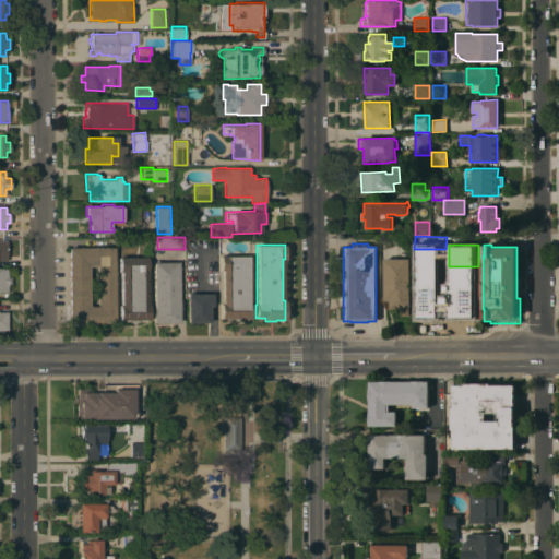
[(69,247),(115,247),(116,323),(69,323),(69,247)]
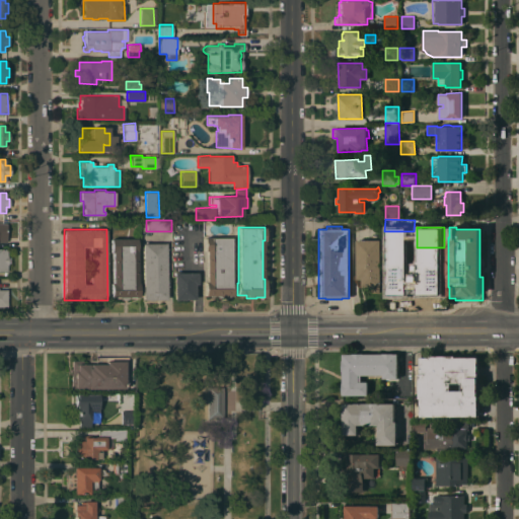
[(230,281),(232,281),(232,295),(228,295),(227,296),(225,296),(224,295),(221,295),(220,296),(219,297),(217,297),(216,296),(215,295),(212,295),(212,296),(209,297),(208,295),(205,296),(204,281),(206,281),(206,250),(204,250),(204,237),(230,237),(230,281)]
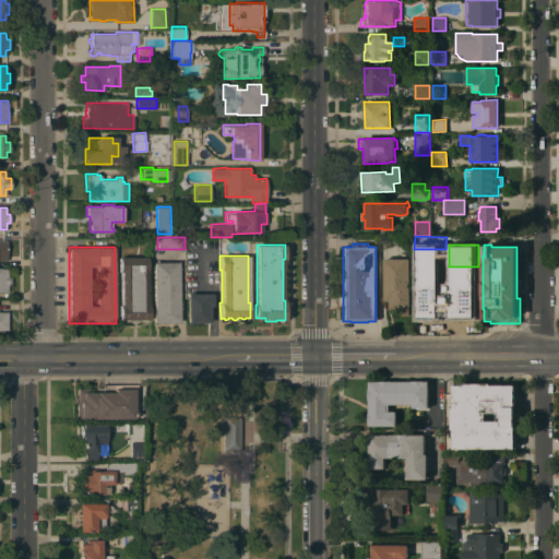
[(149,305),(150,305),(150,320),(145,320),(144,321),(142,321),(141,320),(139,320),(138,321),(135,322),(133,322),(132,322),(131,321),(130,320),(128,319),(127,321),(125,321),(123,320),(119,320),(119,305),(120,305),(121,272),(119,272),(119,257),(147,257),(149,305)]
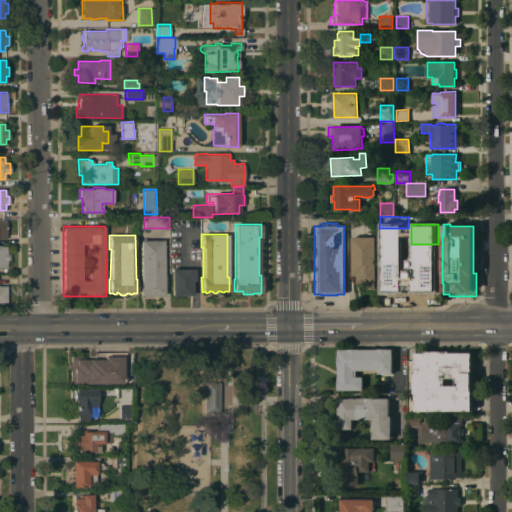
[(376,288),(368,288),(368,283),(357,283),(357,275),(352,275),(352,237),(375,236),(376,288)]
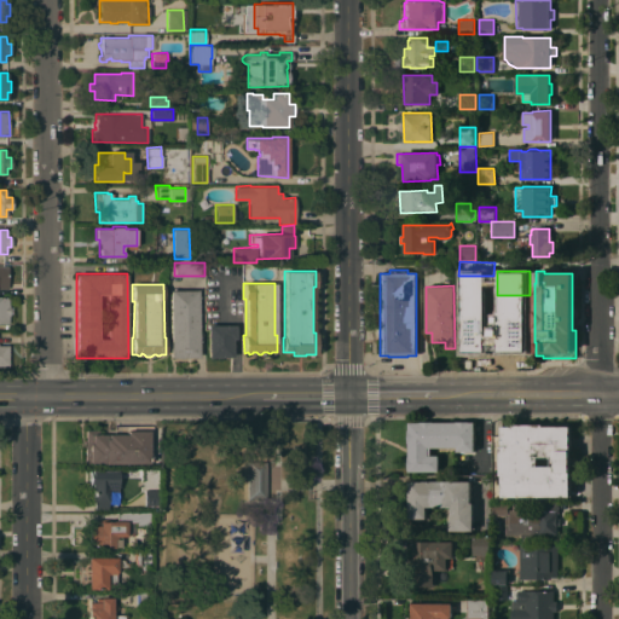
[(198,357),(184,357),(184,358),(177,358),(177,357),(169,357),(169,341),(171,341),(169,290),(198,289),(198,357)]
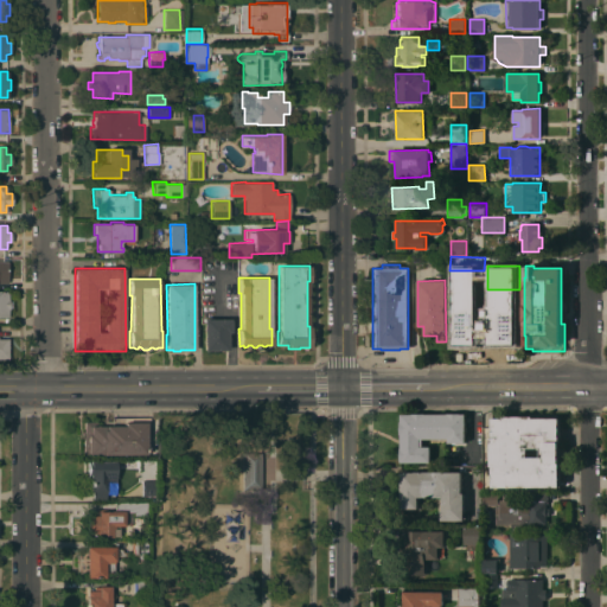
[(0,291),(8,291),(8,299),(8,300),(11,300),(11,307),(10,307),(10,308),(8,308),(8,317),(0,317),(0,291)]
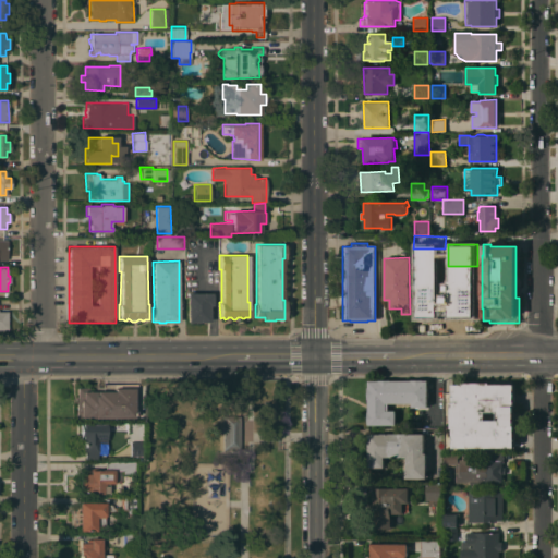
[(437,296),(445,296),(445,306),(417,306),(417,304),(415,304),(415,273),(437,273),(437,296)]
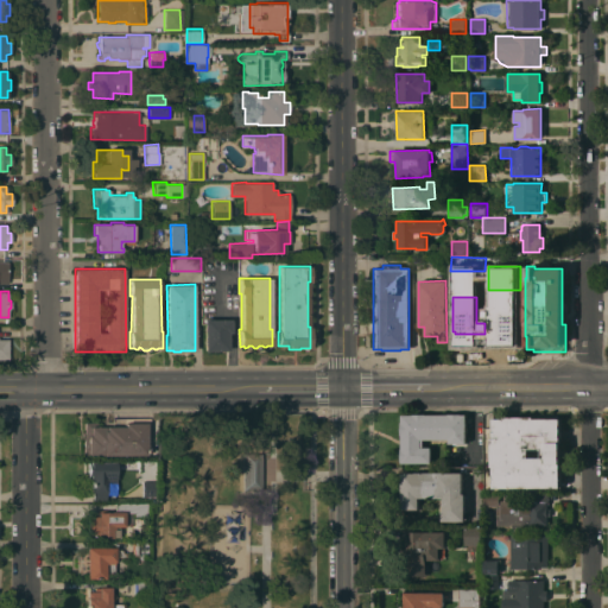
[(488,329),(488,306),(517,305),(517,317),(513,317),(513,335),(498,335),(498,329),(488,329)]
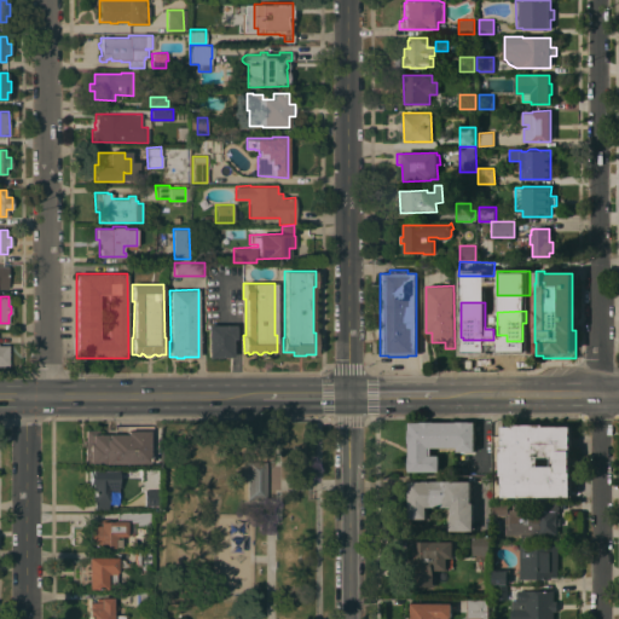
[(232,357),(207,357),(207,325),(235,324),(235,339),(232,339),(232,357)]
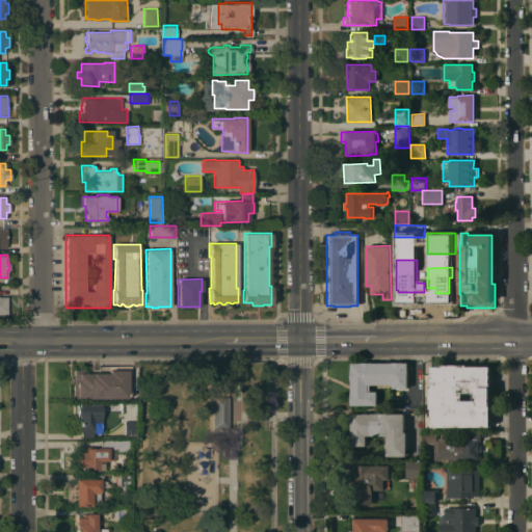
[(408,388),(393,388),(393,384),(371,384),(371,391),(378,391),(378,405),(351,405),(351,393),(351,380),(351,369),(351,363),(362,363),(362,362),(373,362),(373,363),(392,363),(392,362),(403,362),(403,363),(408,362),(408,388)]
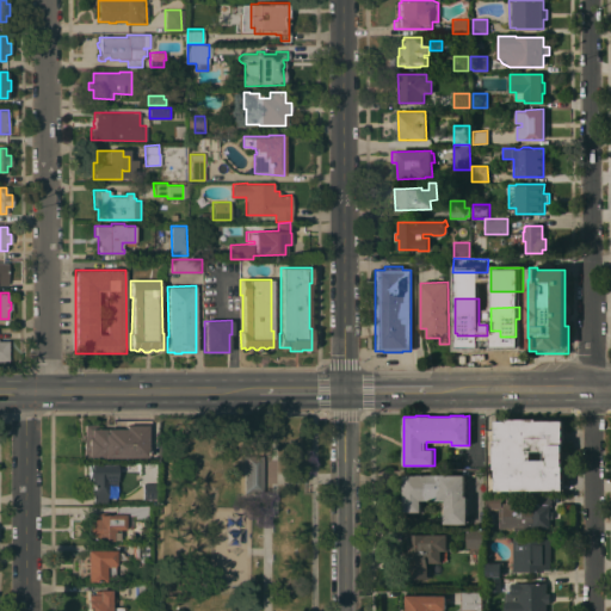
[(495,491),(495,469),(493,469),(493,442),(495,442),(495,420),(505,420),(505,419),(535,419),(535,420),(562,420),(562,491),(495,491)]
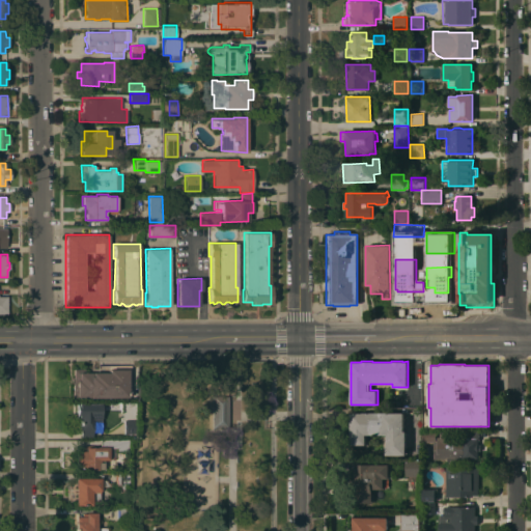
[(73,397),(73,379),(74,379),(74,368),(84,368),(84,372),(98,372),(98,365),(131,365),(131,370),(128,370),(128,397),(73,397)]
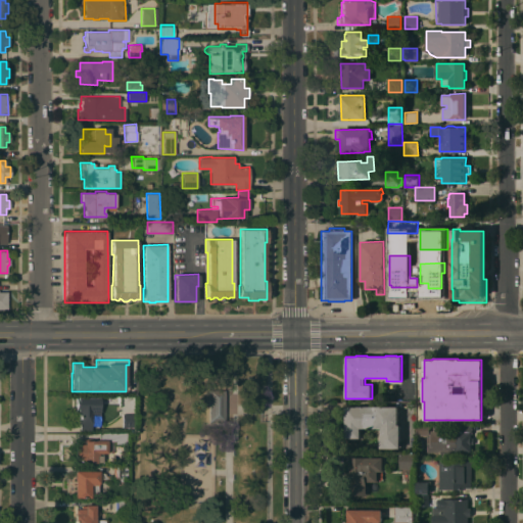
[(208,389),(224,389),(224,421),(208,421),(208,389)]
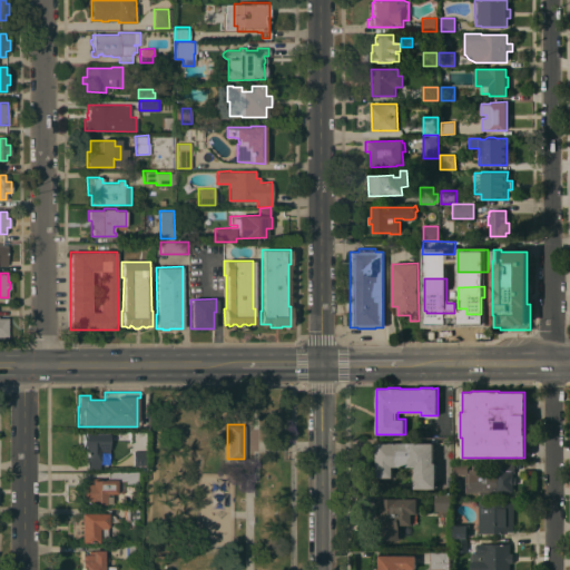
[(108,463),(99,463),(99,470),(86,470),(86,449),(81,449),(81,433),(84,433),(84,432),(108,432),(108,463)]
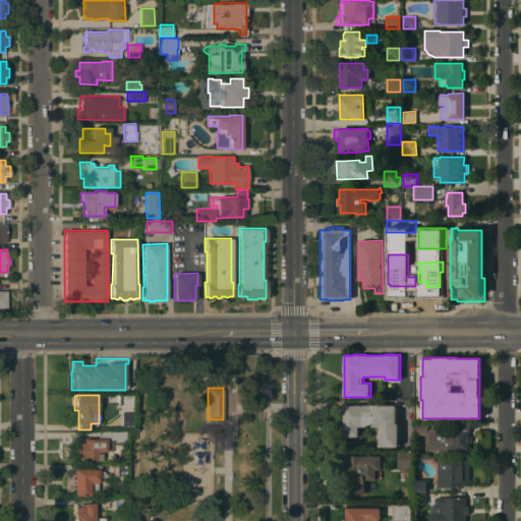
[(399,446),(380,447),(380,438),(380,426),(359,426),(359,437),(344,437),(344,405),(356,405),(381,404),(381,405),(397,405),(397,423),(399,423),(399,446)]
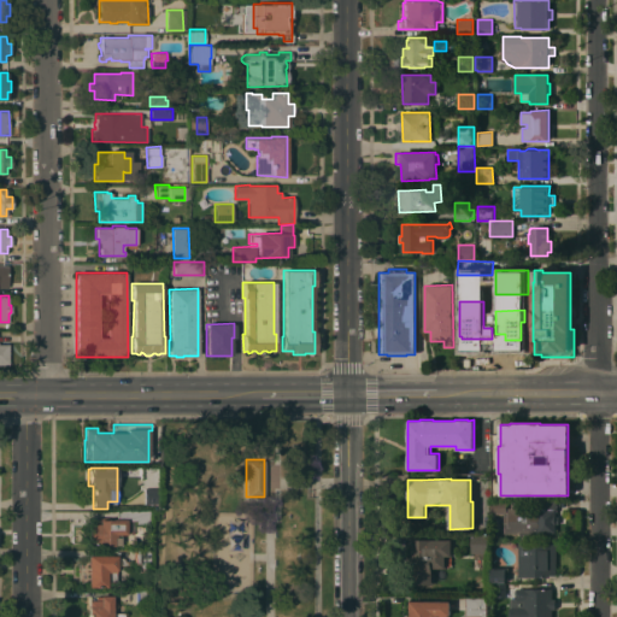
[(144,488),(158,488),(158,504),(145,504),(144,488)]
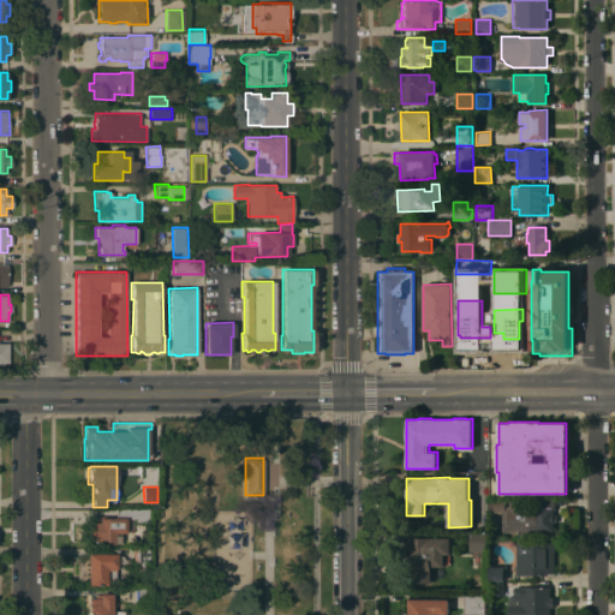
[(505,499),(505,511),(493,511),(493,521),(489,521),(489,499),(505,499)]
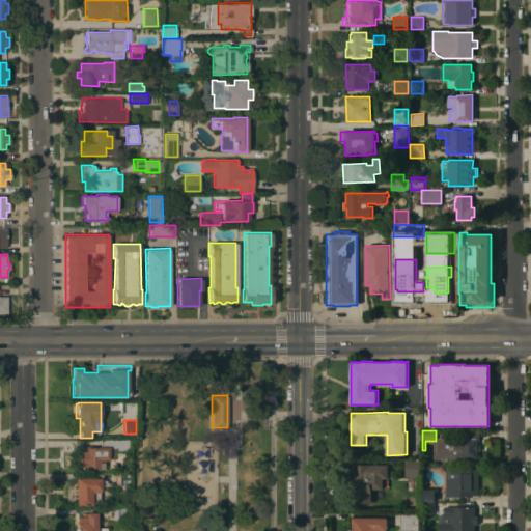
[(479,430),(479,440),(478,440),(478,444),(480,444),(480,451),(478,451),(478,458),(464,458),(464,459),(455,459),(455,457),(447,457),(447,458),(434,458),(434,457),(428,457),(428,444),(434,444),(434,442),(437,442),(437,437),(440,437),(440,430),(449,430),(449,437),(462,437),(463,430),(479,430)]
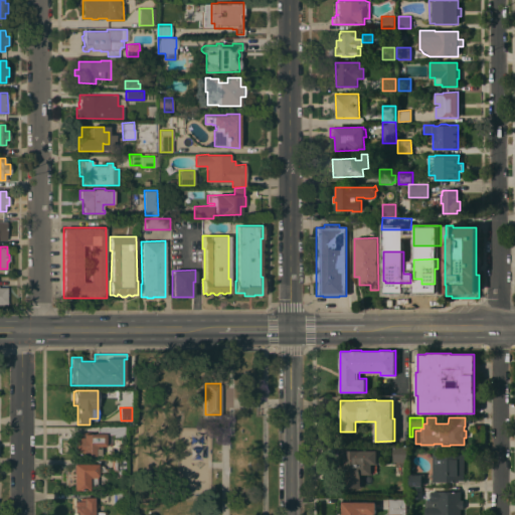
[(73,453),(73,437),(79,437),(79,432),(90,432),(90,434),(94,434),(94,433),(98,433),(98,425),(125,425),(125,437),(114,437),(114,435),(106,435),(106,446),(101,446),(101,448),(101,455),(96,455),(96,456),(82,456),(82,453),(73,453)]
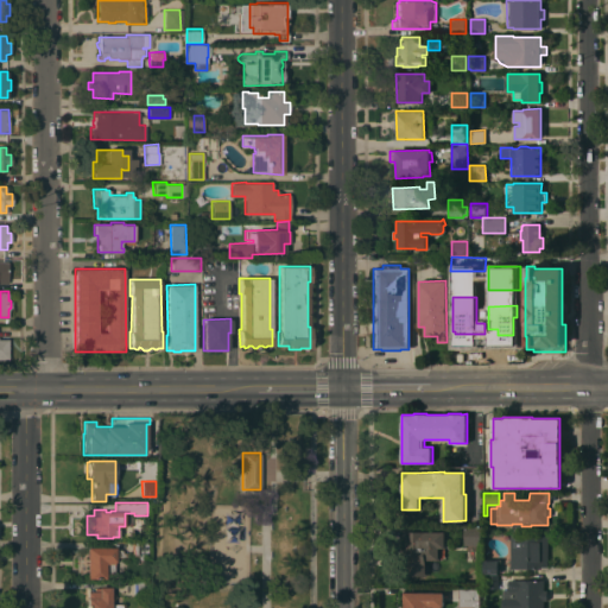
[(464,526),(481,526),(481,545),(464,545),(464,526)]
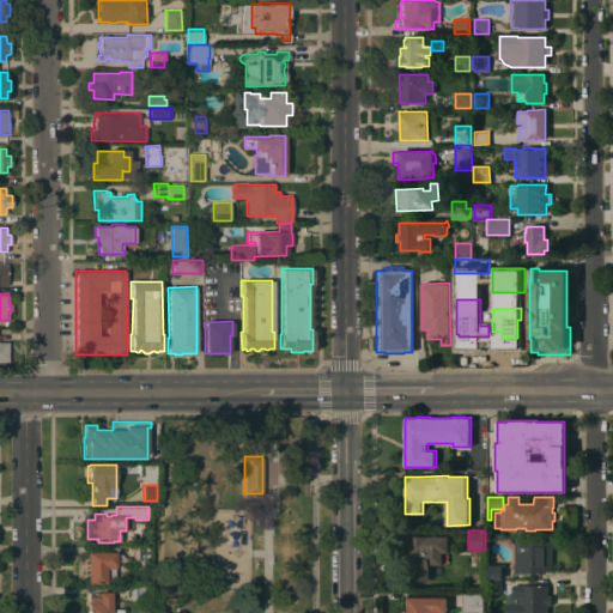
[(449,535),(449,552),(443,552),(443,564),(430,564),(430,581),(410,581),(410,536),(449,535)]
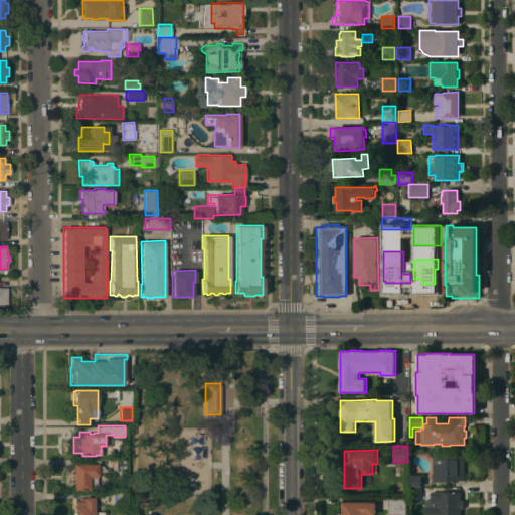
[(433,482),(433,453),(465,453),(465,480),(460,480),(460,482),(433,482)]
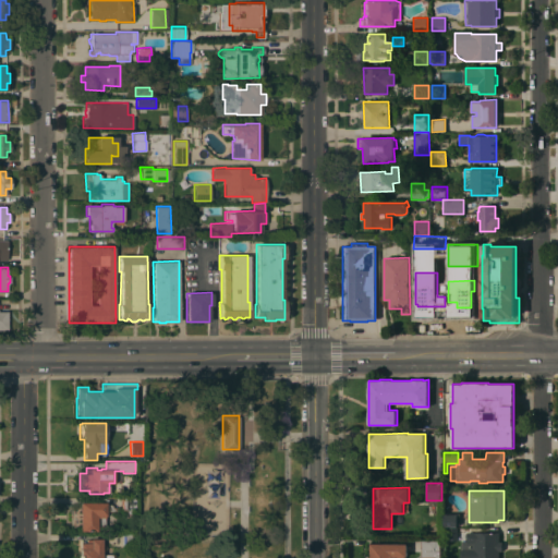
[(121,509),(120,497),(135,497),(135,508),(121,509)]
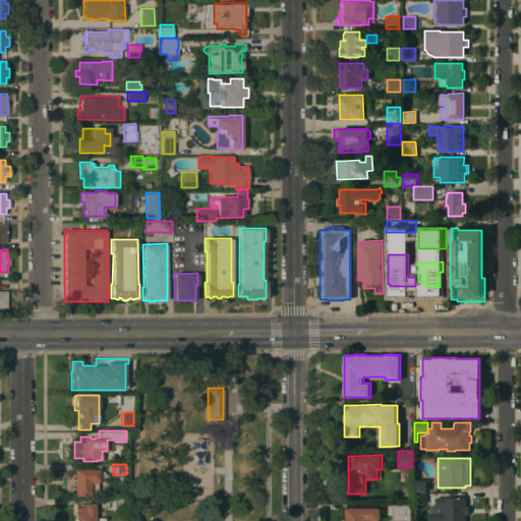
[(99,469),(99,470),(103,470),(103,471),(105,471),(105,473),(109,473),(109,477),(99,477),(99,481),(98,481),(98,490),(90,490),(90,496),(74,496),(74,469),(99,469)]
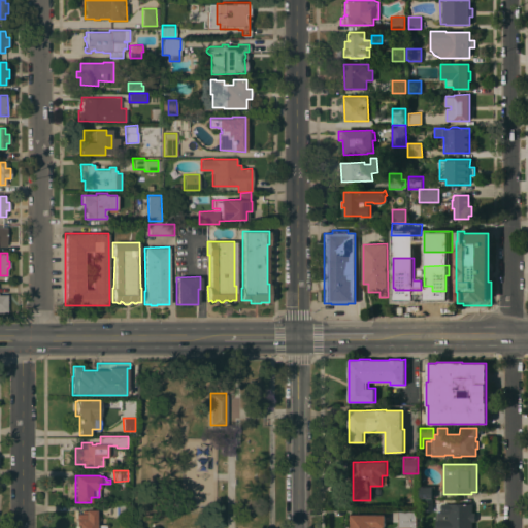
[(433,512),(423,512),(423,510),(420,510),(420,498),(433,498),(433,512)]
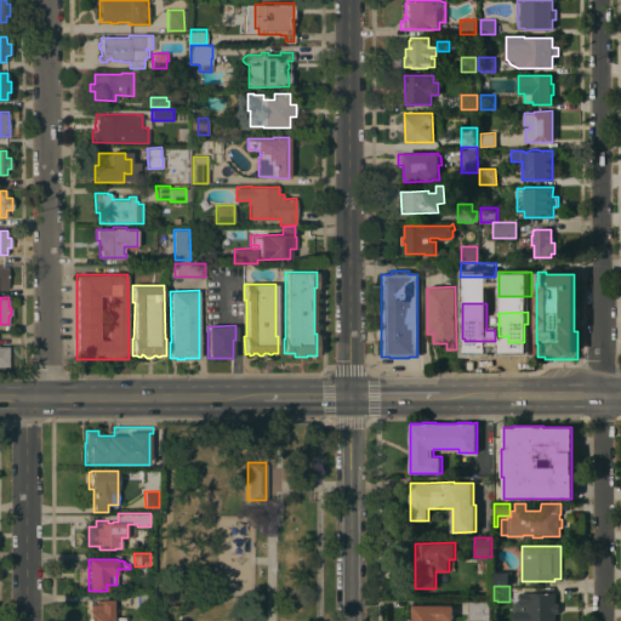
[(512,620),(512,611),(513,611),(513,602),(519,602),(519,592),(556,592),(556,603),(559,603),(559,613),(556,613),(556,620),(512,620)]
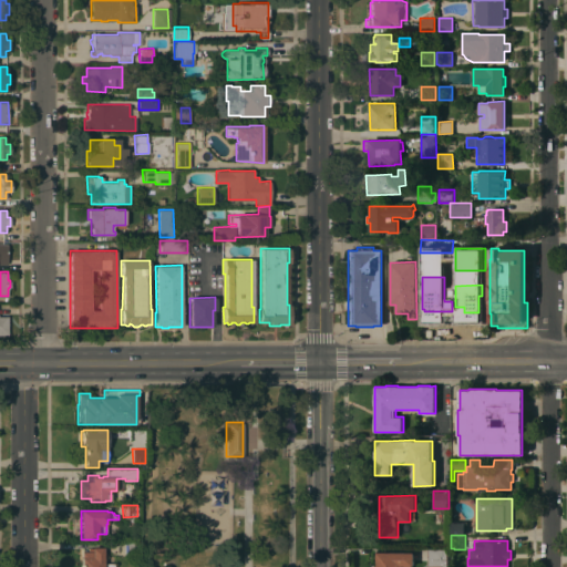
[(124,555),(125,542),(137,542),(137,555),(124,555)]
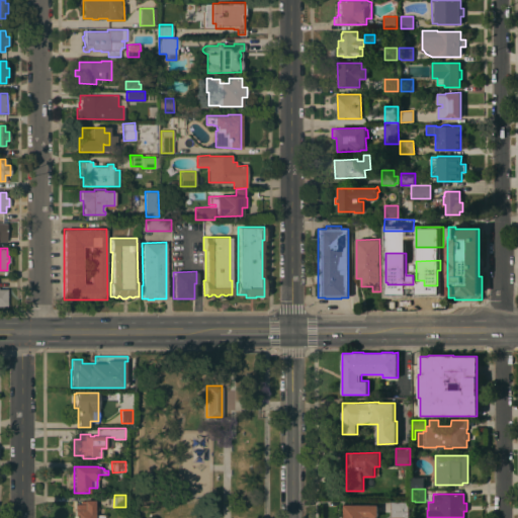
[(391,517),(391,499),(409,499),(409,517),(391,517)]
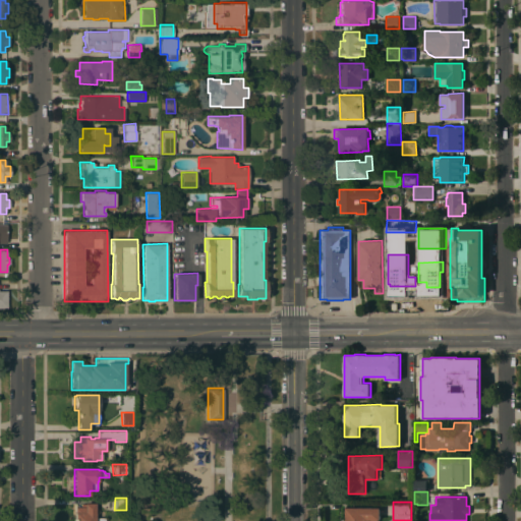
[(74,520),(74,507),(84,507),(84,503),(95,503),(95,517),(105,517),(105,520),(74,520)]
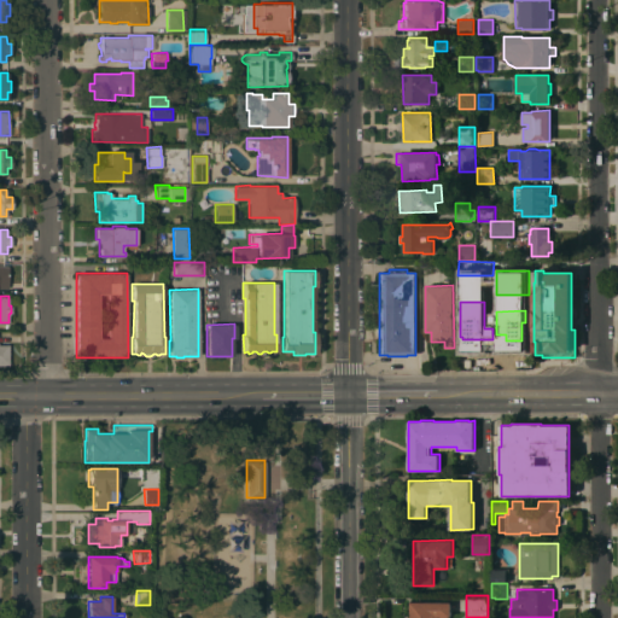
[(410,617),(410,602),(435,602),(435,601),(441,601),(441,602),(452,602),(452,617),(447,617),(410,617)]
